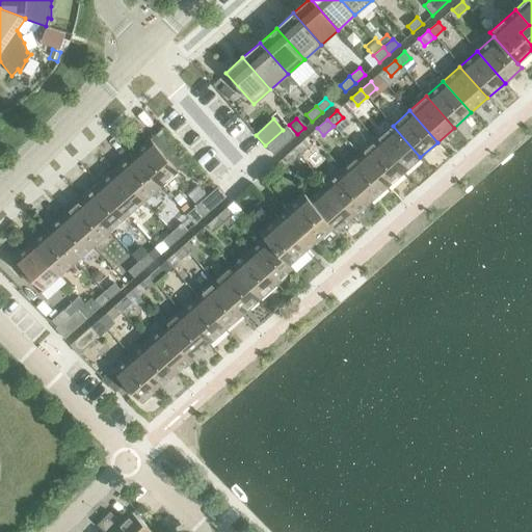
[(393,126),(375,140),(403,171),(420,157),(393,126)]
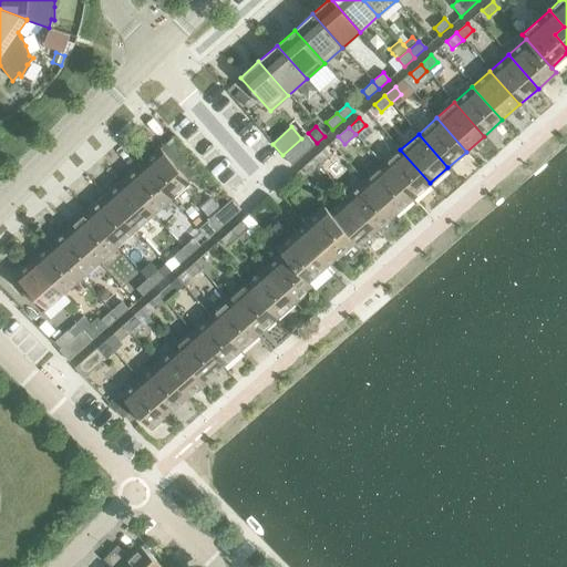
[(282,155),(291,165),(315,145),(305,135),(301,138),(282,155)]
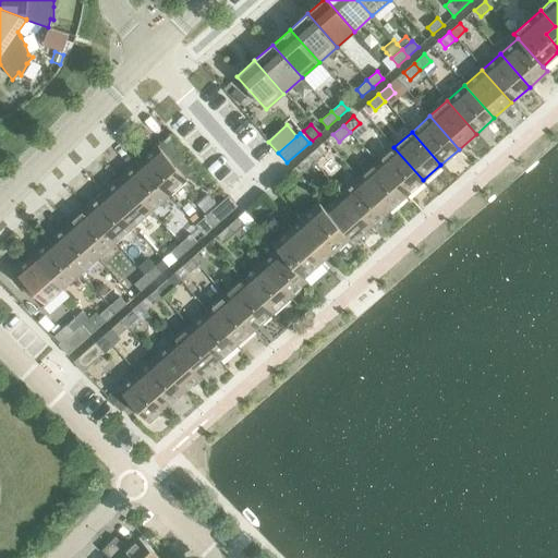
[(157,146),(138,162),(168,195),(199,168),(183,149),(170,160),(157,146)]
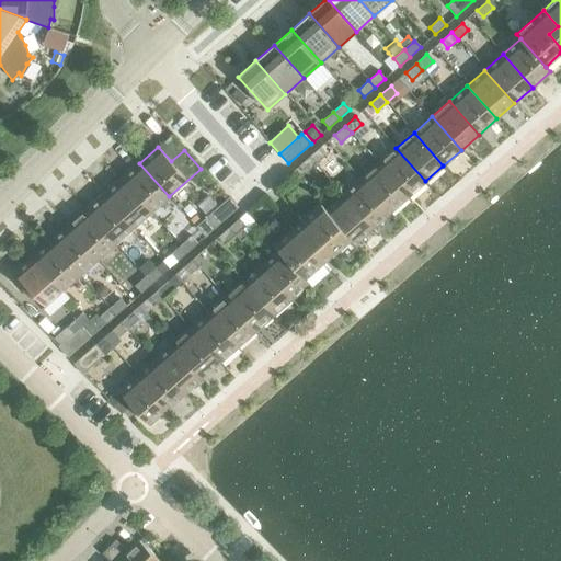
[(320,148),(309,157),(316,164),(327,156),(320,148)]
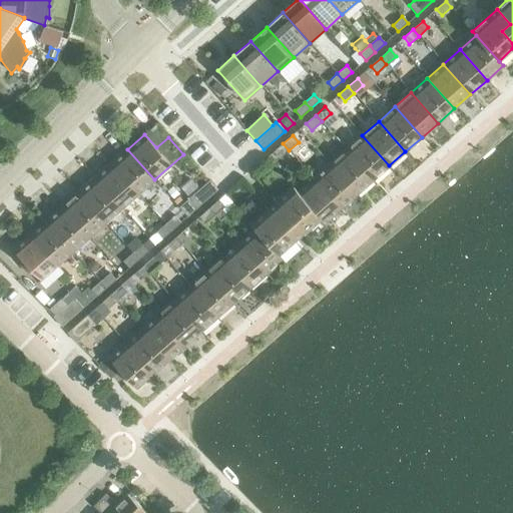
[(362,135),(346,149),(373,180),(389,165),(362,135)]
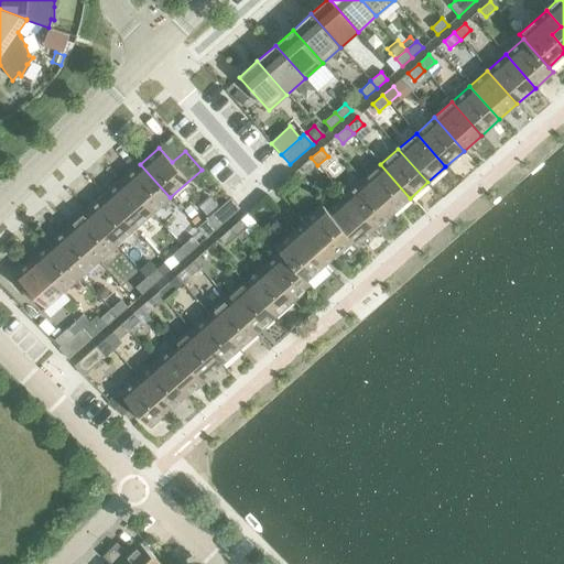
[(317,165),(311,158),(301,167),(307,174),(317,165)]
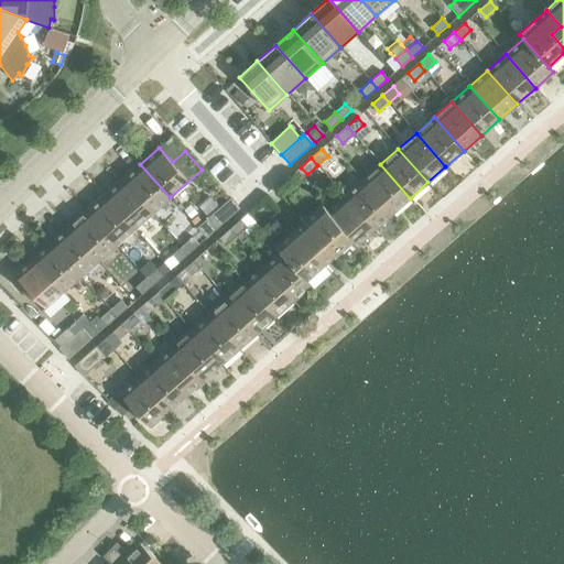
[(140,164),(122,180),(152,213),(170,197),(140,164)]
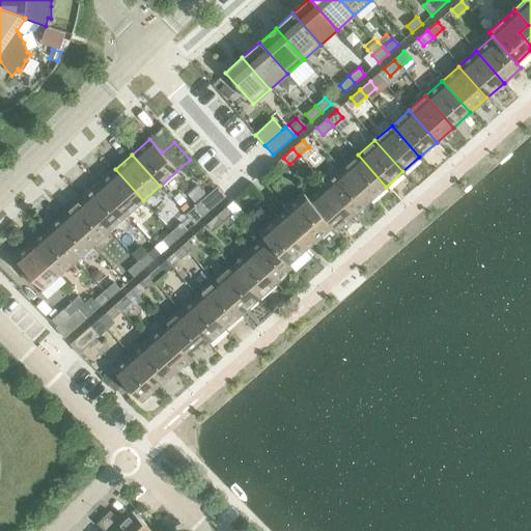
[(358,155),(341,169),(369,201),(386,187),(358,155)]
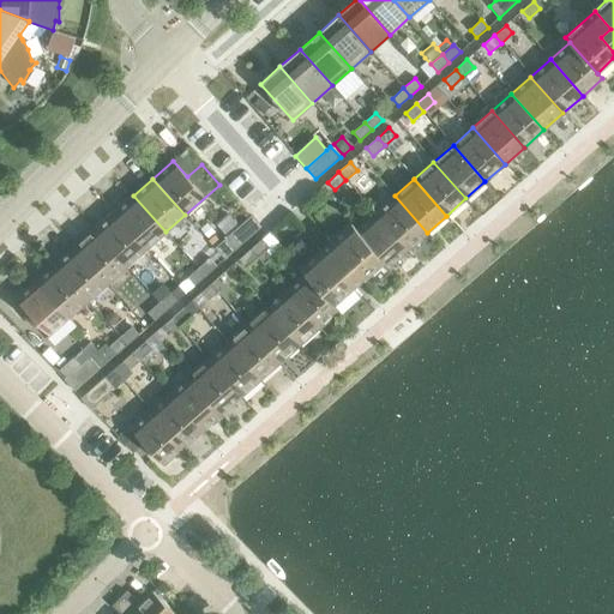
[(133,196),(113,212),(145,250),(166,232),(133,196)]
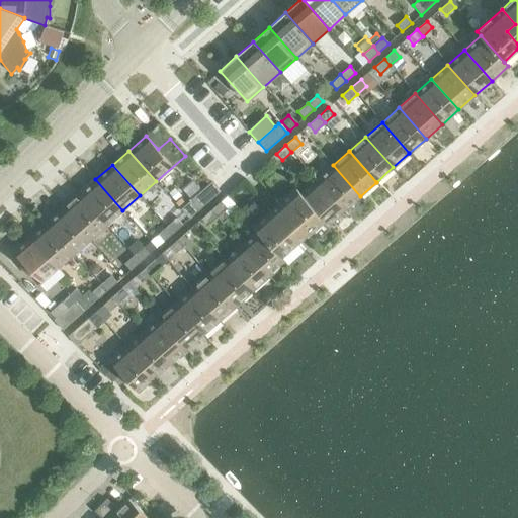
[(333,165),(317,180),(344,210),(360,196),(333,165)]
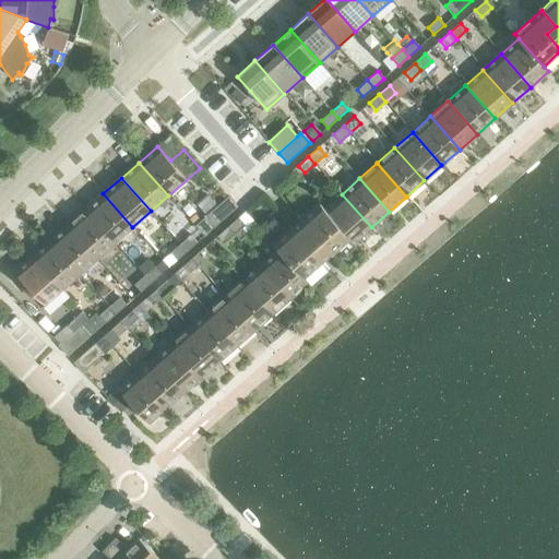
[(103,193),(85,209),(115,242),(132,227),(103,193)]
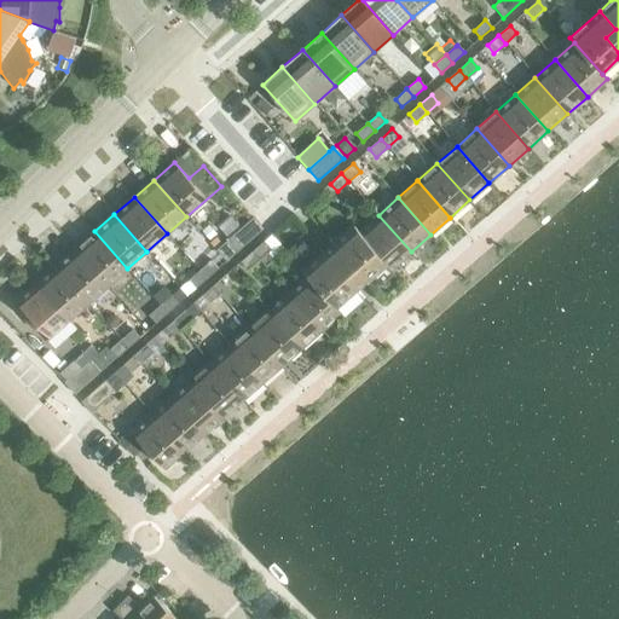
[(379,215),(359,231),(358,232),(386,264),(391,268),(411,252),(379,215)]
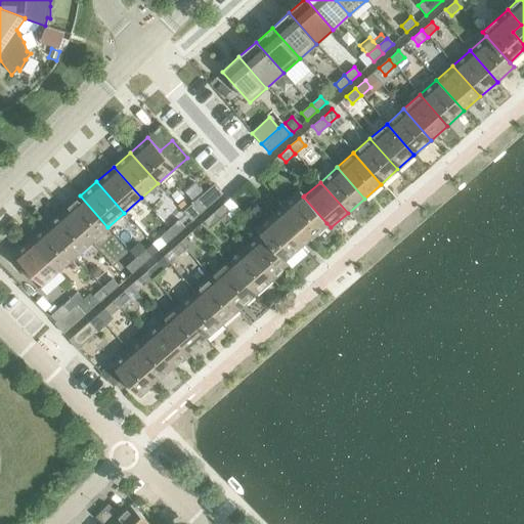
[(191,221),(222,194),(214,184),(203,193),(193,203),(183,212),(191,221)]
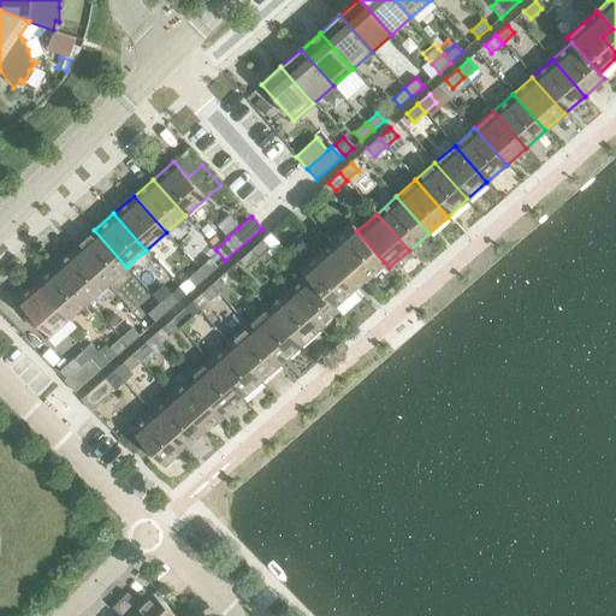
[(229,217),(217,226),(227,238),(238,227),(229,217)]
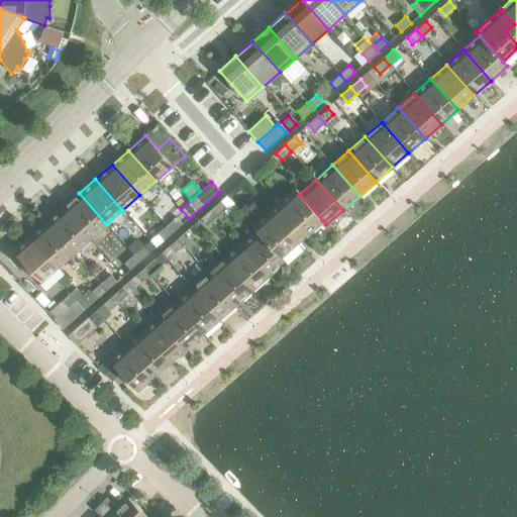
[(296,189),(279,204),(292,219),(284,226),(297,242),(322,220),(299,194),(300,193),(296,189)]
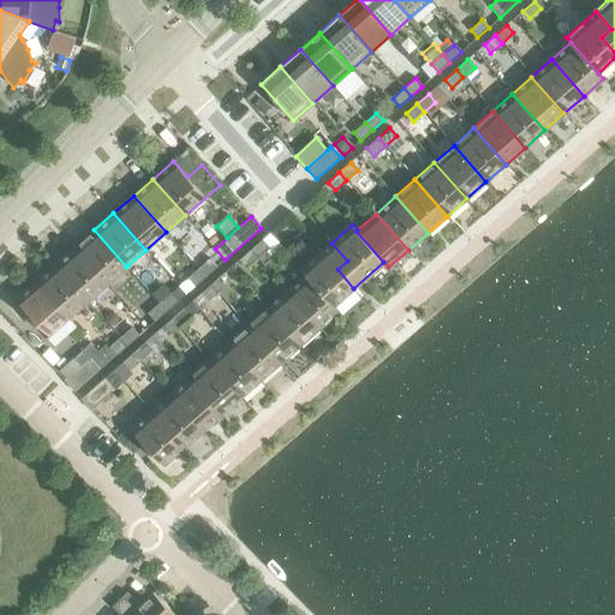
[(94,230),(75,248),(107,284),(126,267),(94,230)]
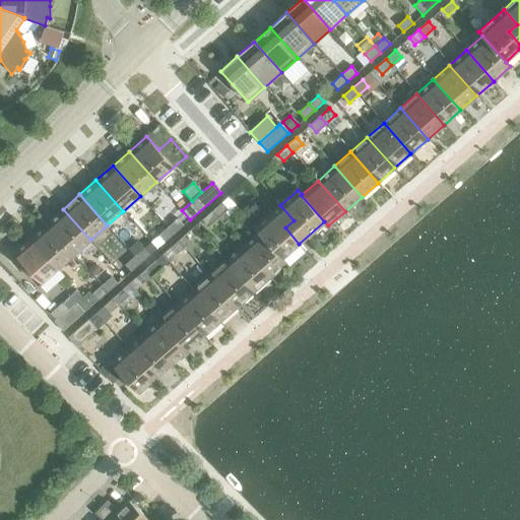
[(221,203),(211,211),(217,218),(224,212),(228,210),(221,203)]
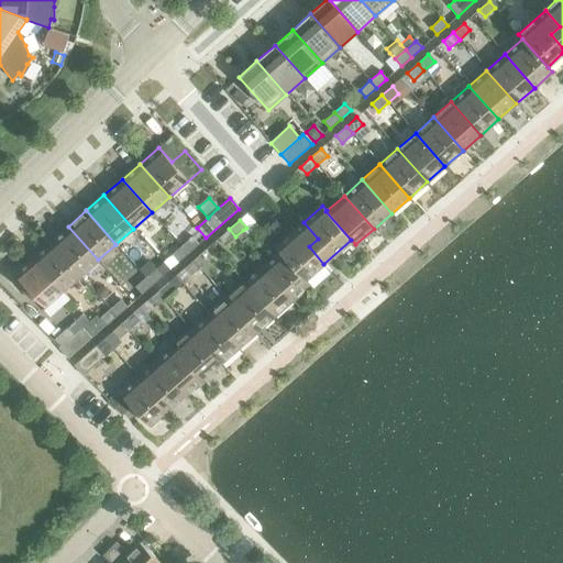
[(275,246),(279,252),(280,251),(306,279),(323,264),(309,246),(318,239),(304,222),(275,246)]
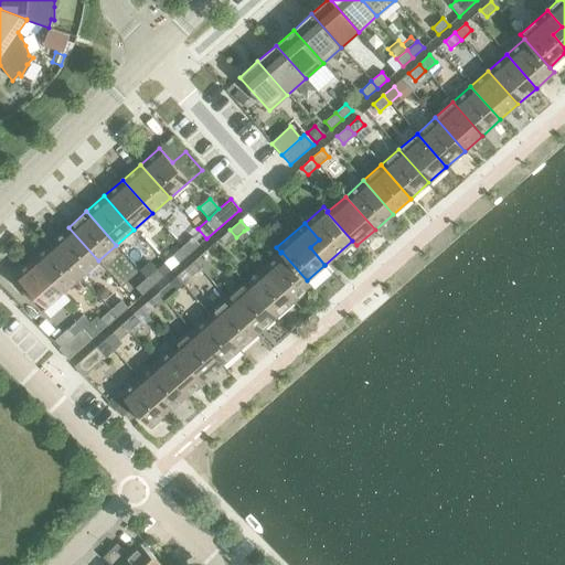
[(68,227),(51,243),(81,276),(98,260),(68,227)]
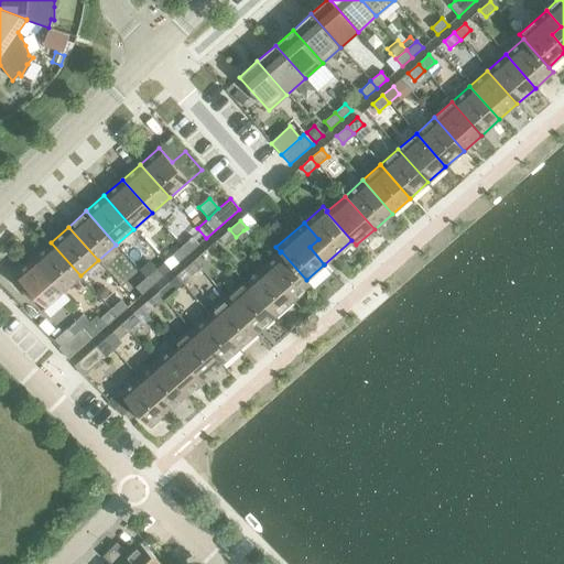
[(236,237),(229,229),(219,239),(226,246),(236,237)]
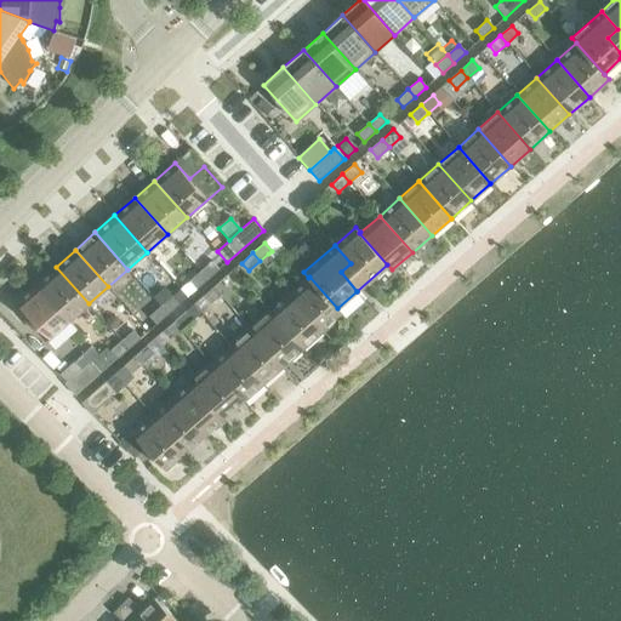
[(268,254),(260,261),(267,268),(275,261),(268,254)]
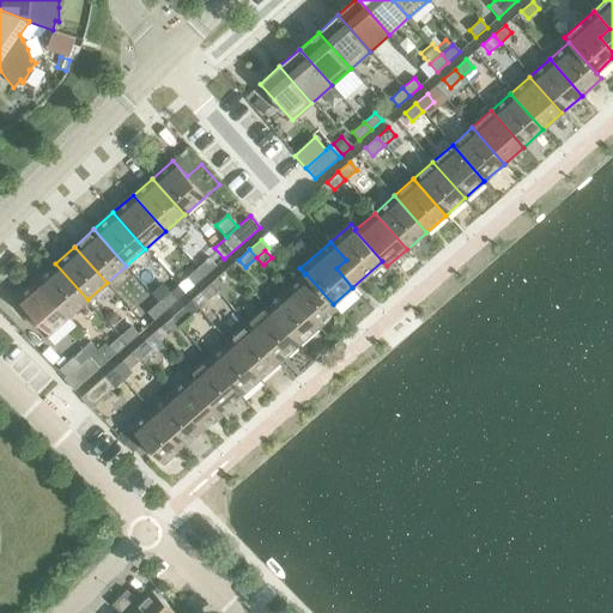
[(208,259),(198,268),(205,277),(216,266),(208,259)]
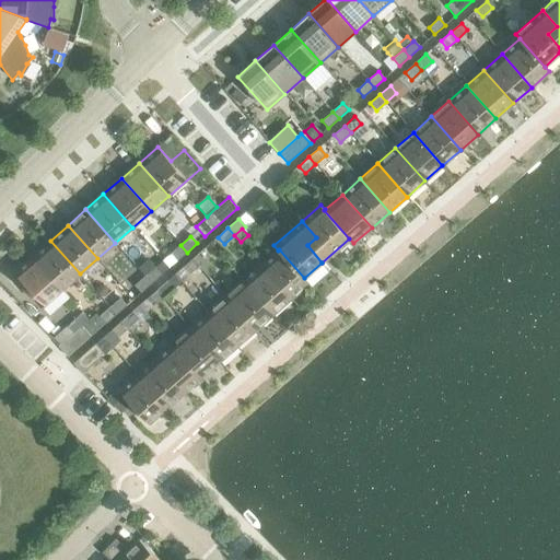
[(50,241),(33,256),(61,290),(80,273),(50,241)]
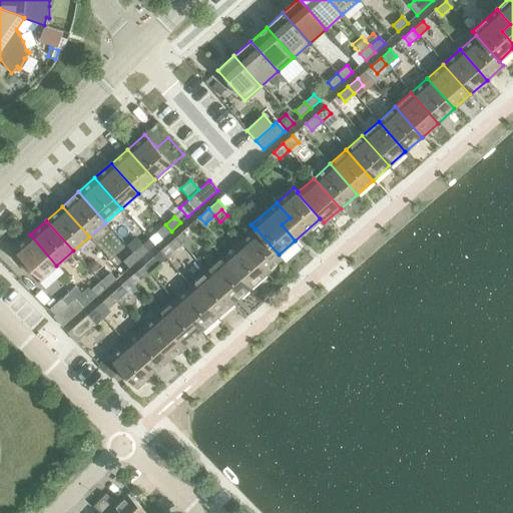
[(171,231),(165,224),(155,232),(161,239),(171,231)]
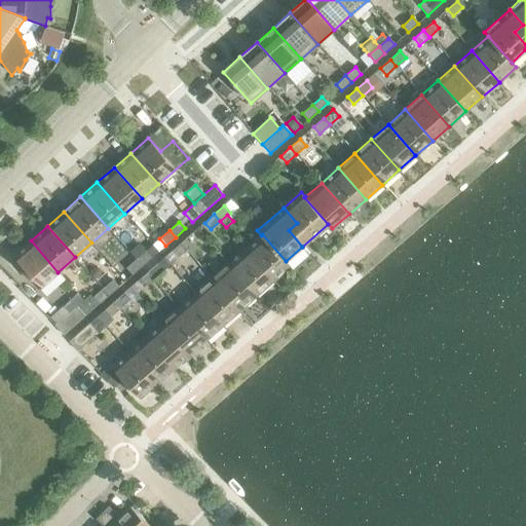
[(190,234),(181,243),(187,250),(194,243),(196,241),(190,234)]
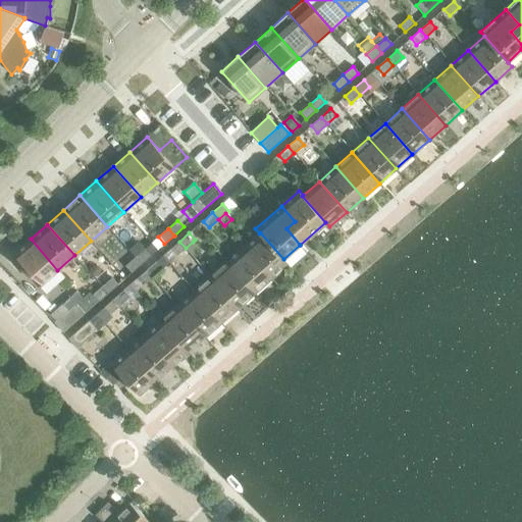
[(260,232),(259,233),(244,248),(270,278),(288,264),(283,259),(260,232)]
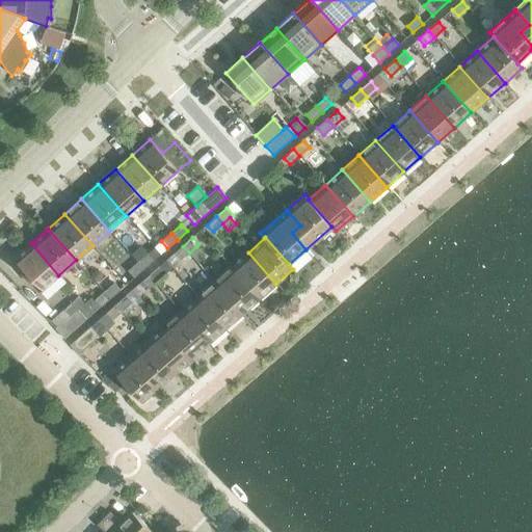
[(58,275),(31,243),(14,259),(42,290),(58,275)]
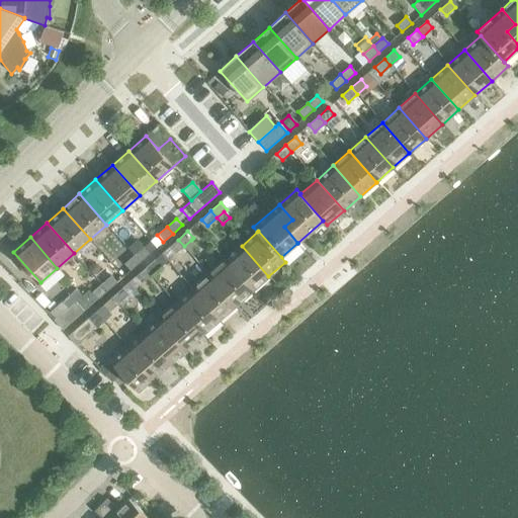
[(184,246),(178,240),(168,248),(174,255),(184,246)]
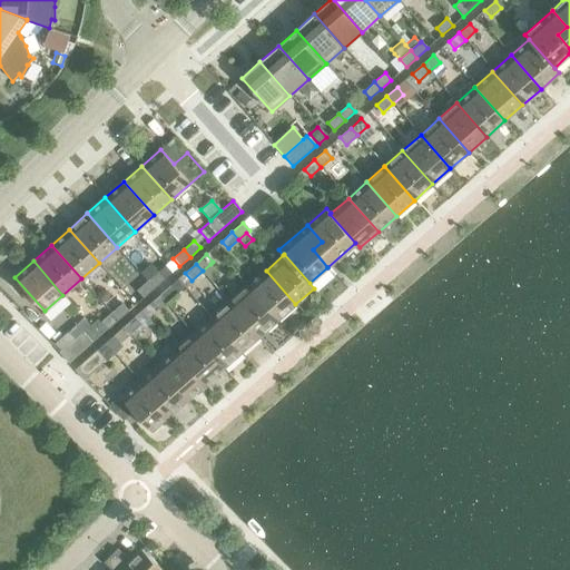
[(210,264),(203,271),(208,278),(216,272),(210,264)]
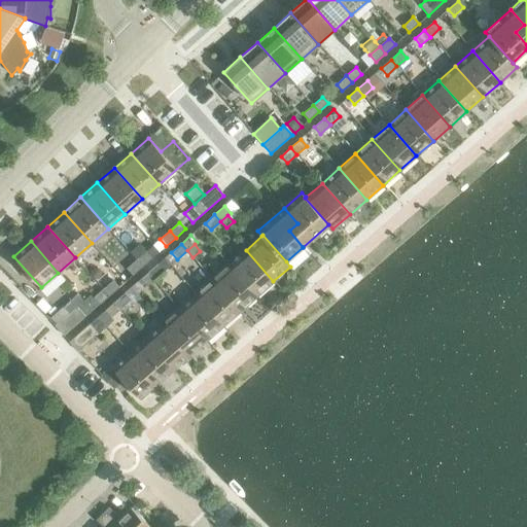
[(246,250),(229,265),(256,296),(273,281),(246,250)]
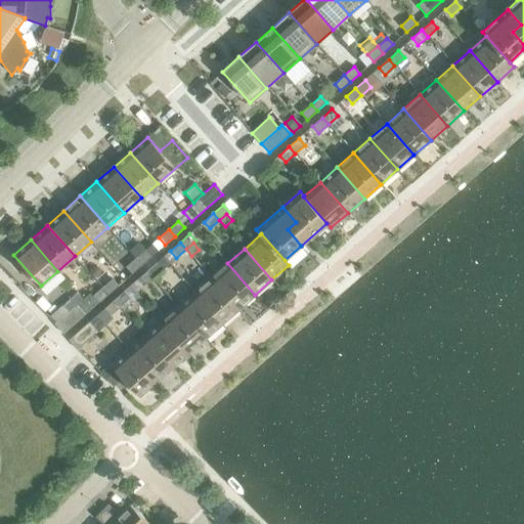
[(145,250),(135,259),(141,265),(151,257),(145,250)]
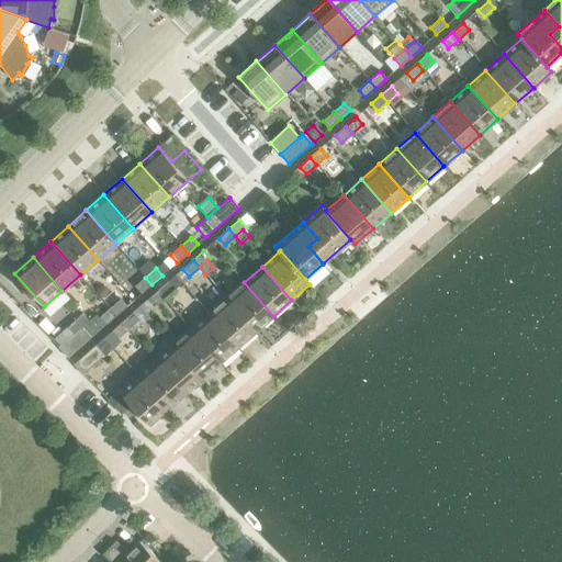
[(152,284),(145,278),(135,287),(142,293),(152,284)]
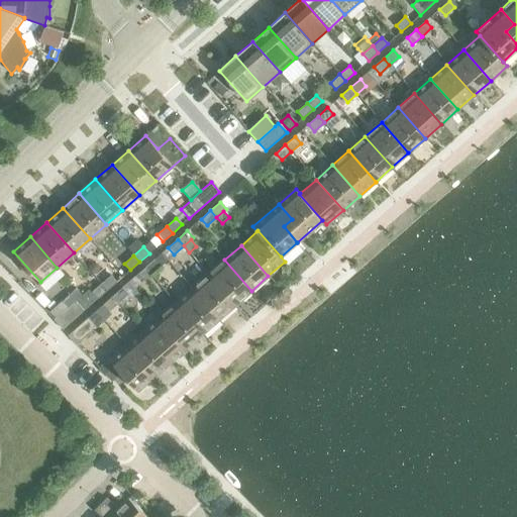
[(154,260),(144,268),(150,275),(161,267),(154,260)]
